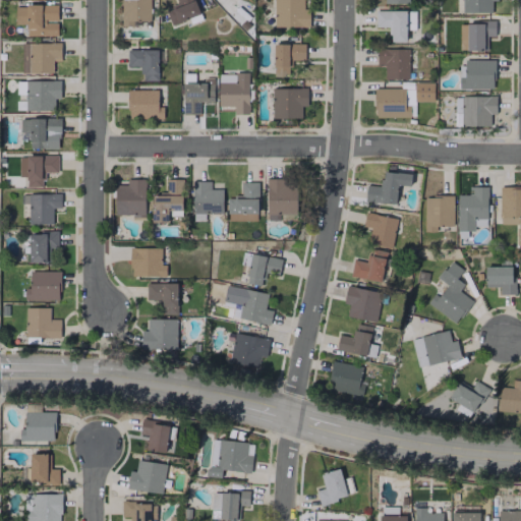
[(120,0),(121,27),(151,26),(150,0),(120,0)]
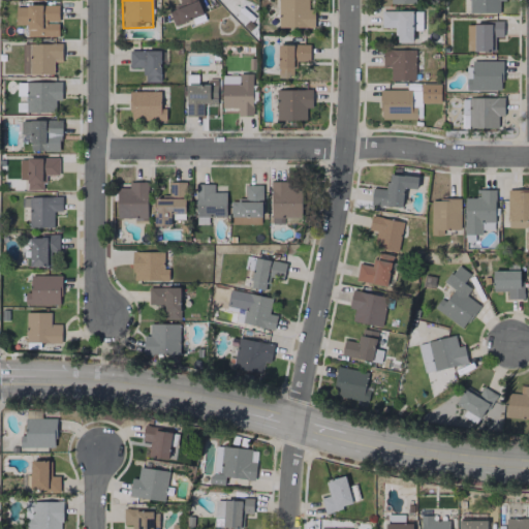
[(175,26),(204,14),(197,0),(179,0),(181,4),(167,9),(175,26)]
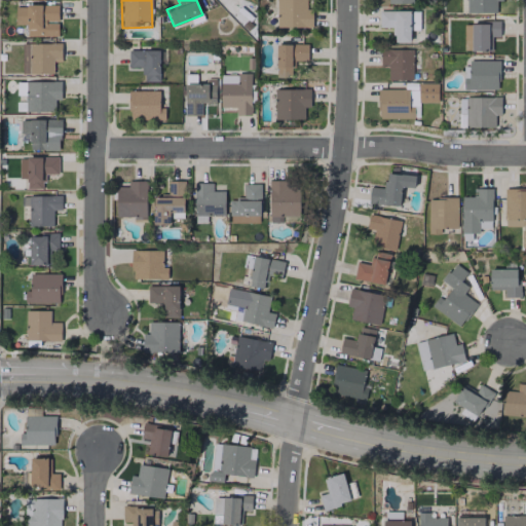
[(312,27),(311,9),(305,9),(305,0),(275,0),(276,28),(312,27)]
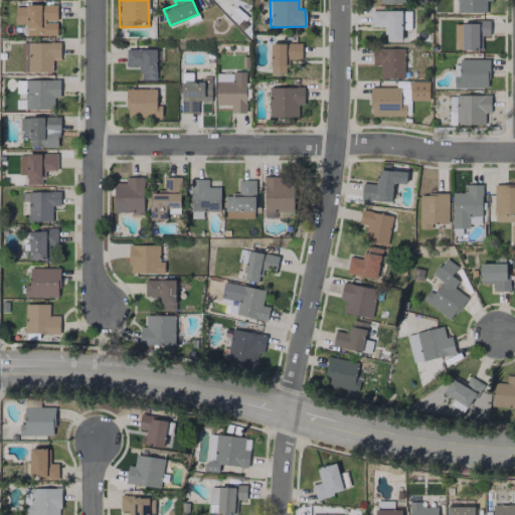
[(456,0),(457,13),(486,12),(485,1),(492,1),(491,0),(456,0)]
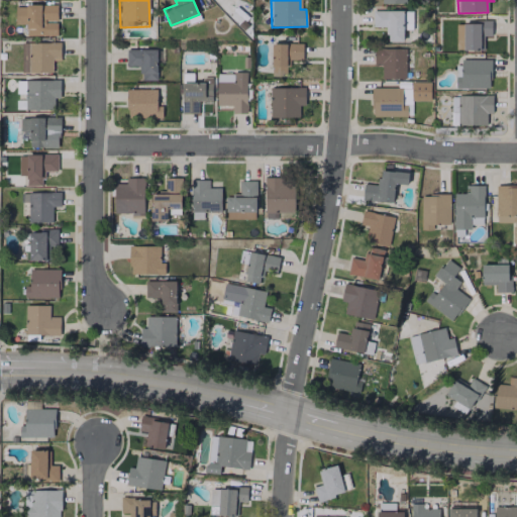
[(56,5),(14,5),(15,24),(25,24),(25,36),(57,35),(56,5)]
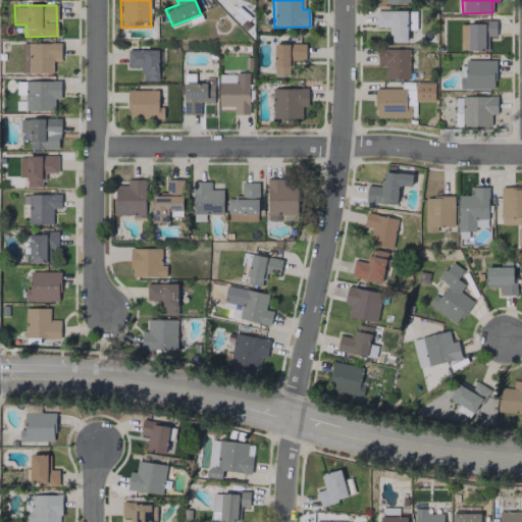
[(375,10),(375,27),(389,28),(389,42),(407,42),(407,30),(415,30),(416,11),(375,10)]
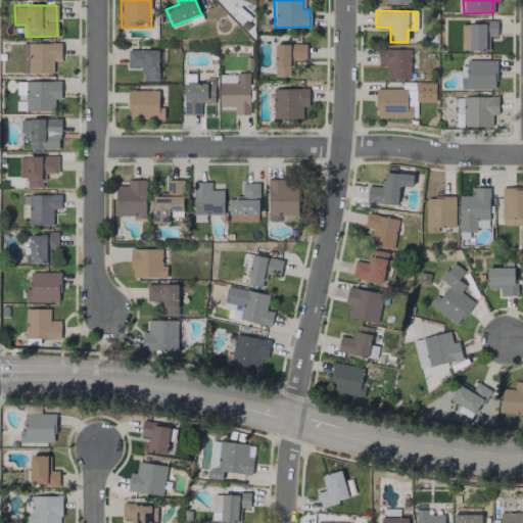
[(460,22),(461,51),(488,50),(488,37),(496,37),(496,21),(460,22)]
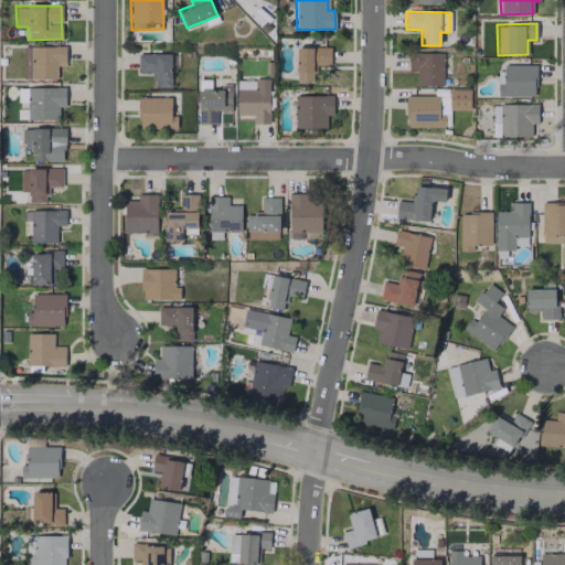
[(65,66),(65,46),(22,48),(23,80),(57,80),(56,66),(65,66)]
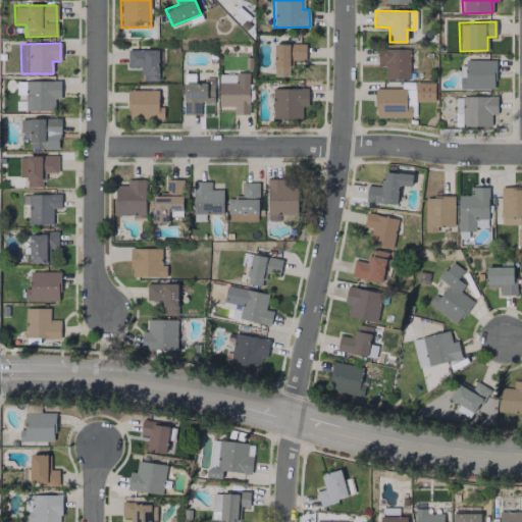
[(305,44),(273,44),(274,75),(289,75),(289,60),(305,60),(305,44)]
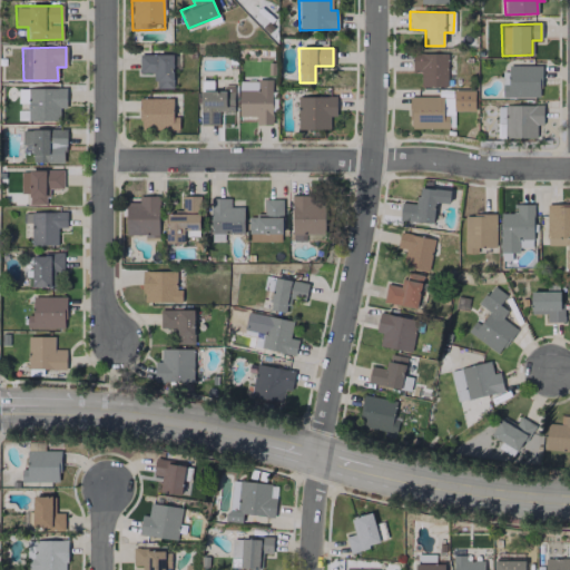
[(173,55),(139,53),(139,72),(155,72),(154,88),(173,89),(173,55)]
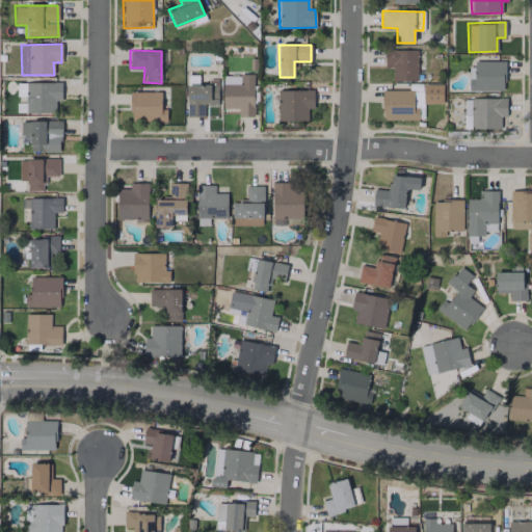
[(417,51),(384,51),(384,67),(393,67),(392,80),(417,80),(417,51)]
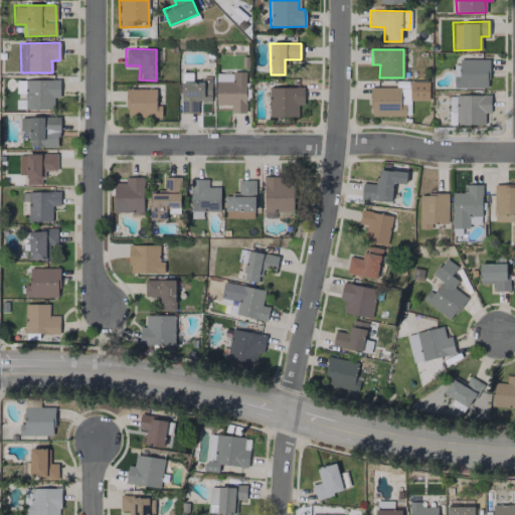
[(488,88),(489,59),(459,59),(459,67),(454,67),(454,88),(488,88)]
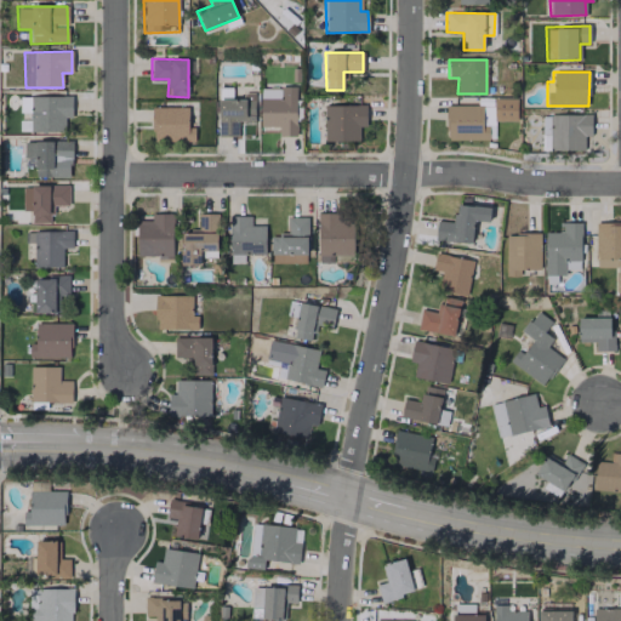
[(295,87),(260,87),(260,127),(278,126),(278,137),(296,137),(295,87)]
